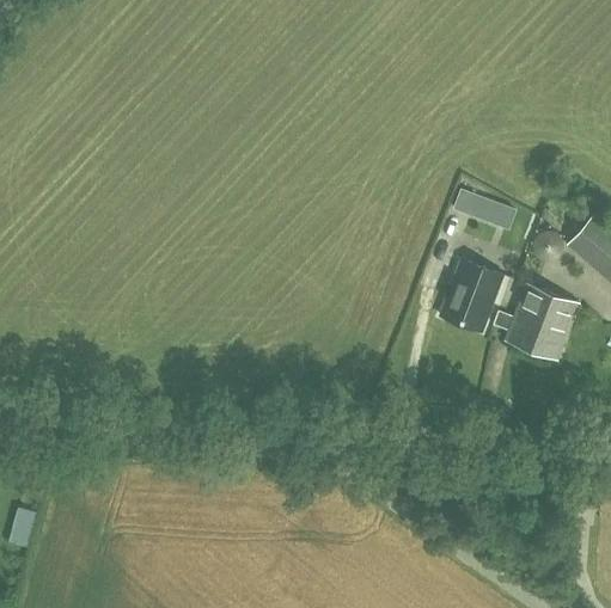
[(474,217),(480,200),(462,194),(456,212),(474,217)]
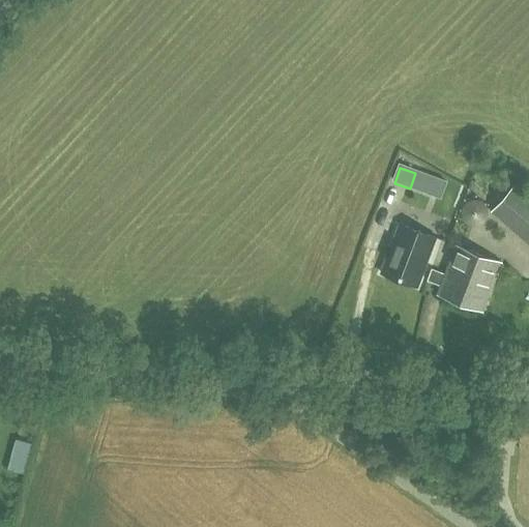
[(435,180),(430,196),(441,200),(446,184),(435,180)]
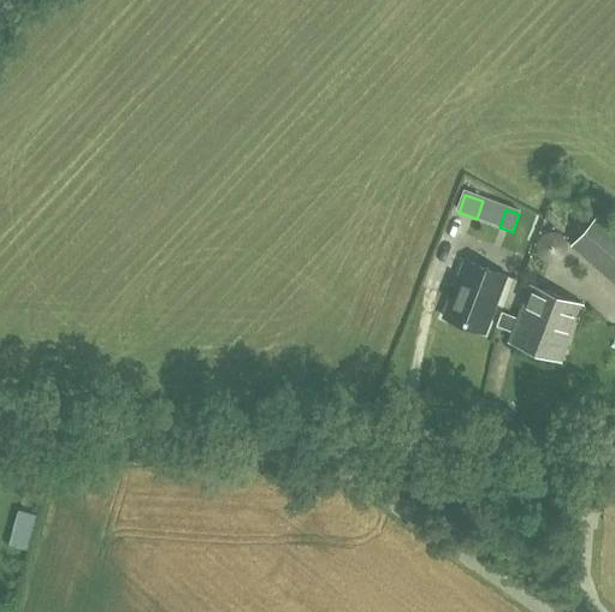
[(614,231),(598,218),(572,248),(614,284),(614,231)]
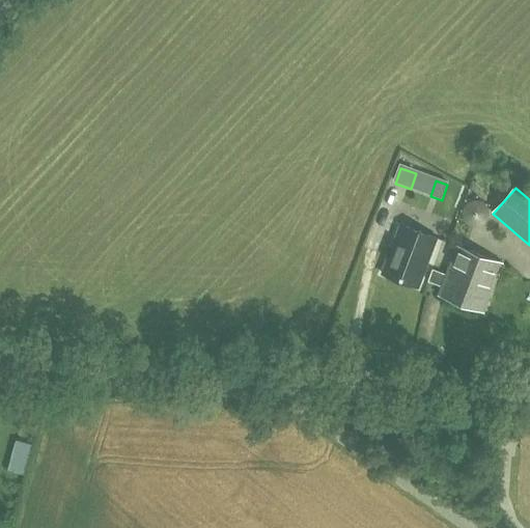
[(418,289),(437,241),(401,227),(384,277),(418,289)]
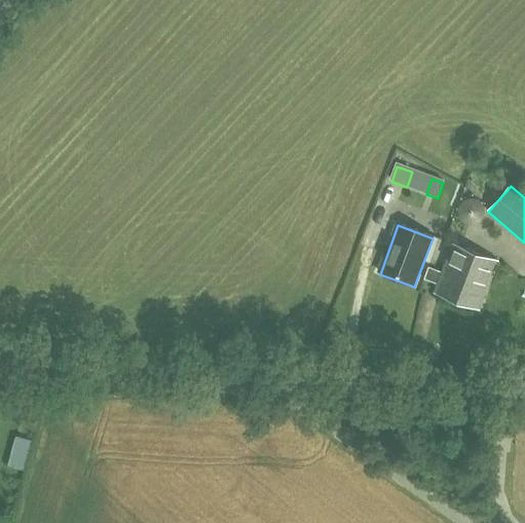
[(435,271),(430,283),(439,286),(435,295),(479,311),(497,263),(453,247),(443,274),(435,271)]
